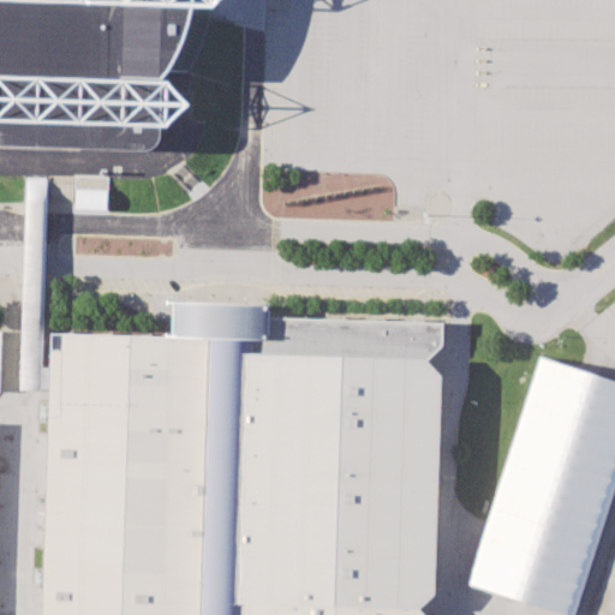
[(0,0),(0,144),(139,149),(149,149),(154,148),(157,145),(160,142),(160,131),(167,130),(190,108),(192,105),(189,101),(178,91),(165,79),(171,71),(190,73),(198,54),(206,36),(209,15),(209,12),(221,0),(0,0)]
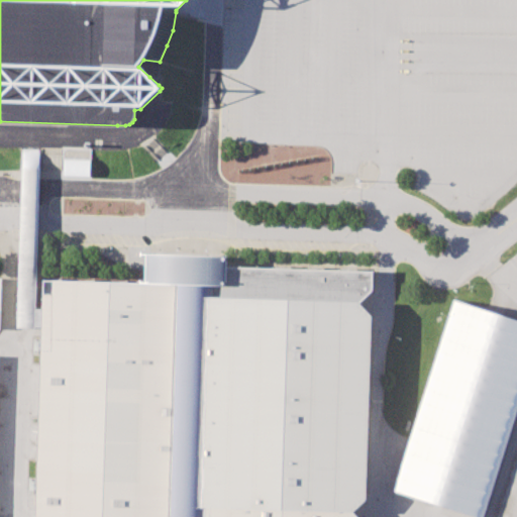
[(62,175),(63,169),(63,147),(91,147),(91,172),(91,175),(62,175)]
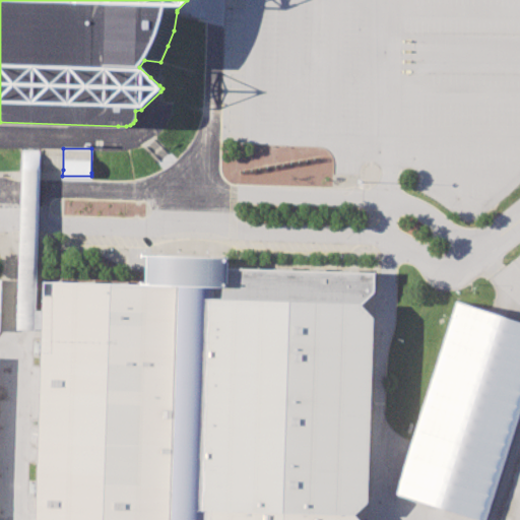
[(21,149),(41,149),(41,170),(40,179),(36,311),(41,311),(41,329),(16,329),(21,170),(21,149)]
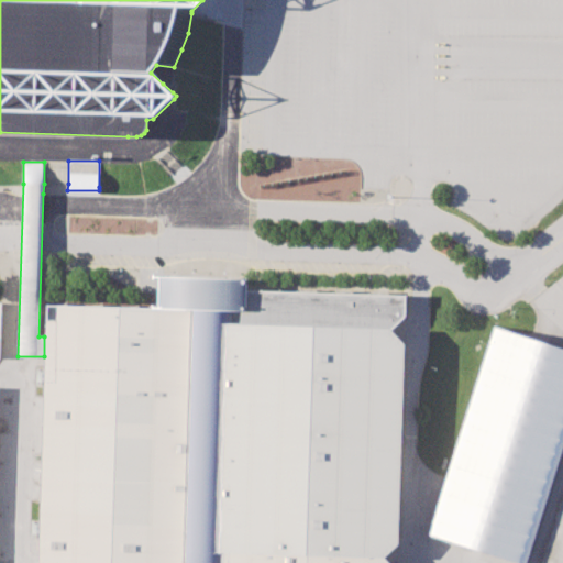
[(155,308),(156,274),(249,277),(249,291),(405,296),(405,316),(390,329),(404,343),(399,530),(399,545),(384,559),(388,562),(186,562),(194,309),(155,308)]
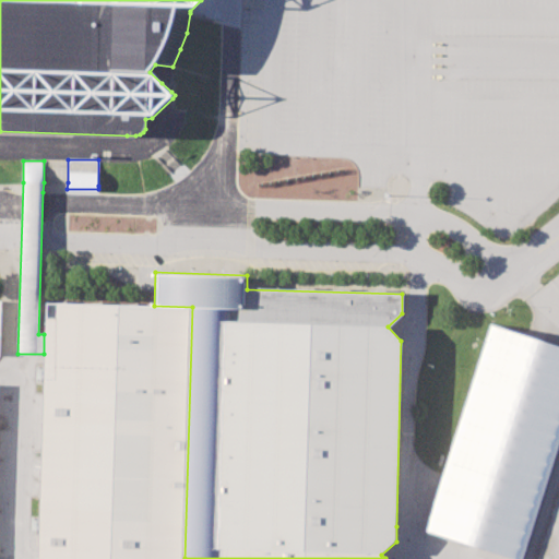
[(185,558),(192,307),(154,306),(45,304),(44,334),(44,354),(37,558),(185,558)]
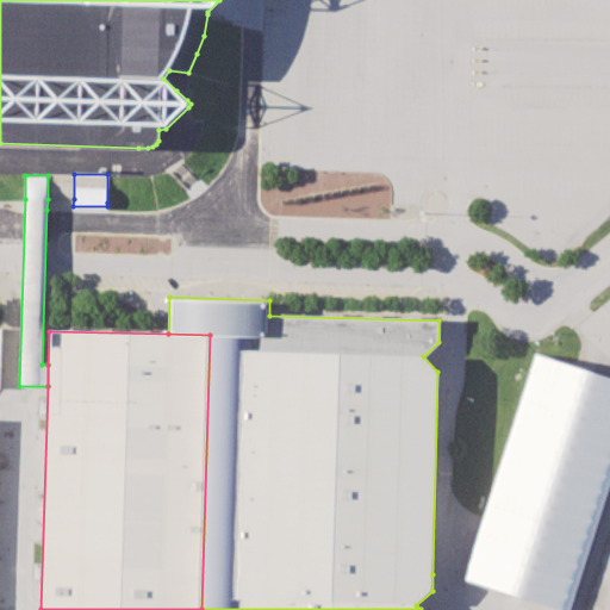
[(536,354),(484,518),(464,579),(561,609),(570,609),(609,486),(609,377),(573,365),(536,354)]
